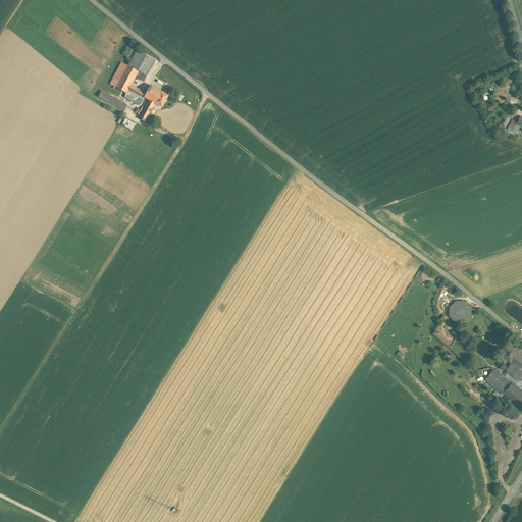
[(155,60),(137,50),(132,58),(151,68),(155,60)]
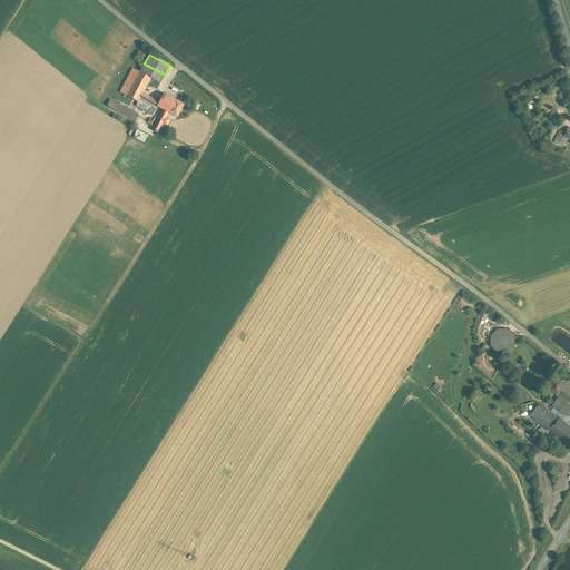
[(165,75),(144,64),(139,71),(151,78),(160,82),(165,75)]
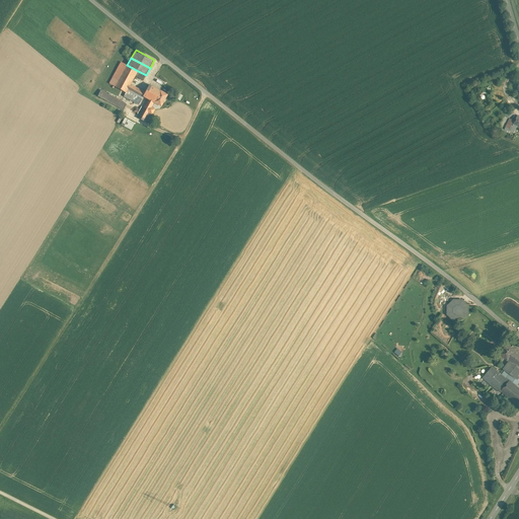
[(127,65),(121,62),(109,83),(115,86),(127,65)]
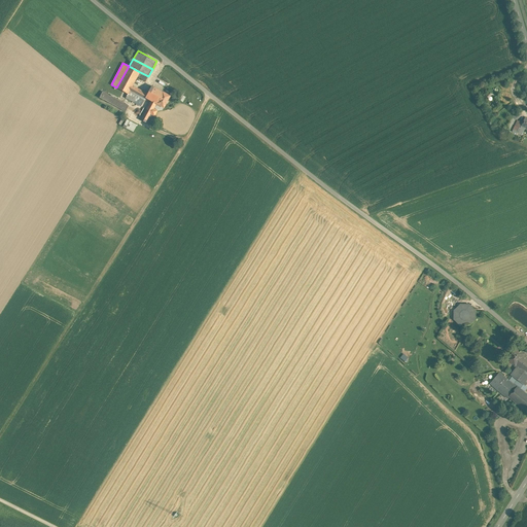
[(129,66),(116,88),(128,94),(132,85),(137,77),(140,72),(129,66)]
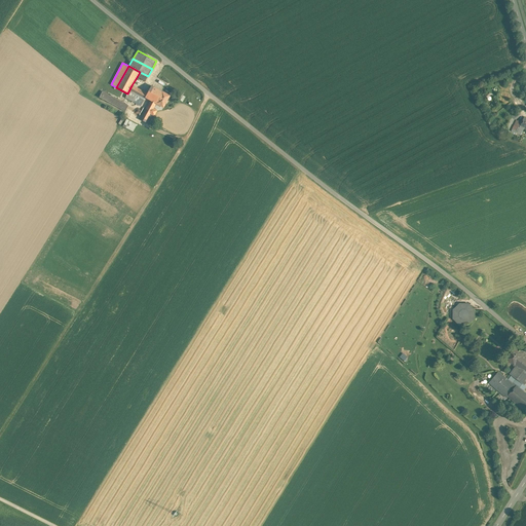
[(148,76),(140,72),(137,77),(145,81),(148,76)]
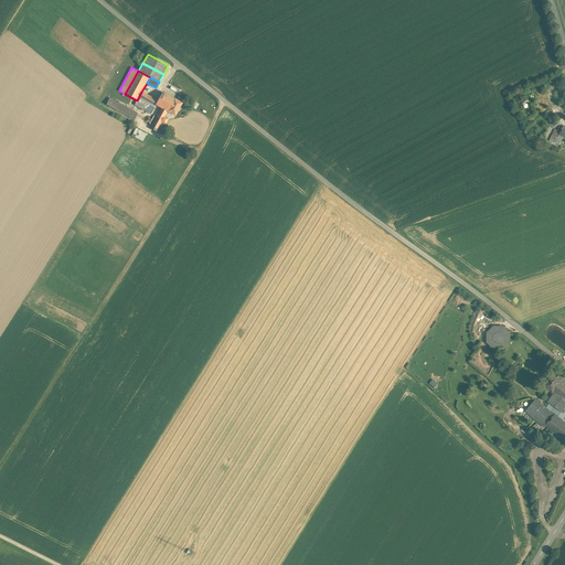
[(173,98),(162,92),(158,100),(141,92),(137,100),(135,105),(151,114),(155,107),(156,105),(161,108),(150,128),(160,134),(169,118),(164,116),(167,112),(173,98)]
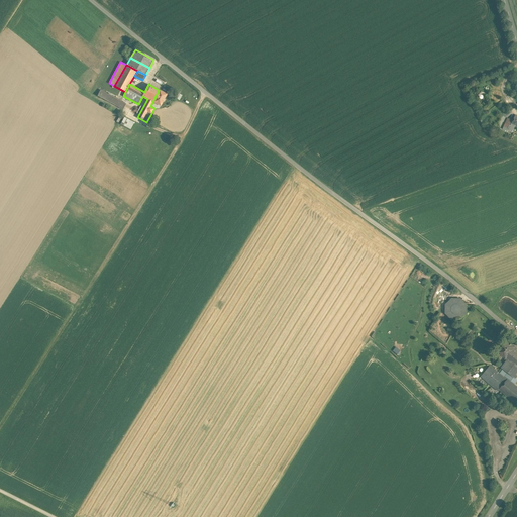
[(126,104),(100,90),(97,95),(123,109),(126,104)]
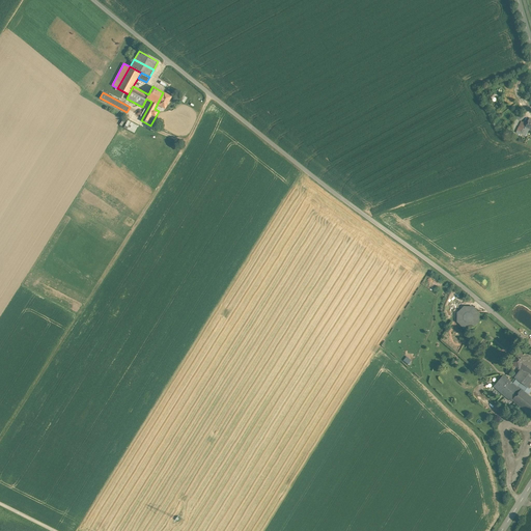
[(171,96),(163,92),(157,105),(165,109),(167,104),(168,104),(169,102),(168,102),(171,96)]
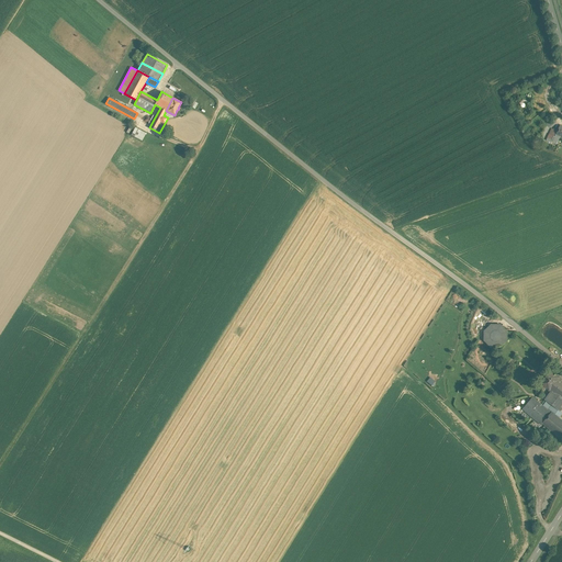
[(135,126),(131,135),(142,139),(146,132),(135,126)]
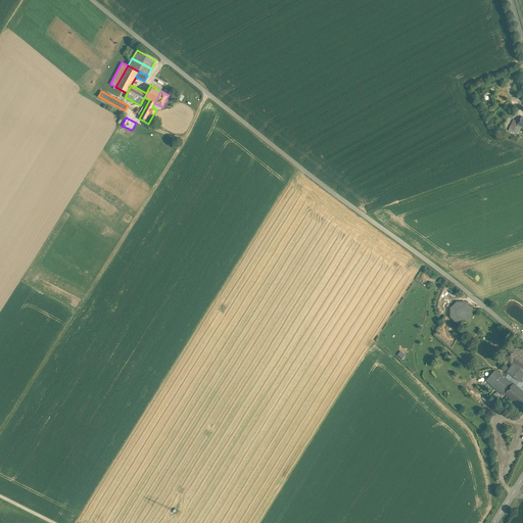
[(517,128),(515,127),(514,131),(513,132),(518,134),(521,128),(517,126),(517,128)]
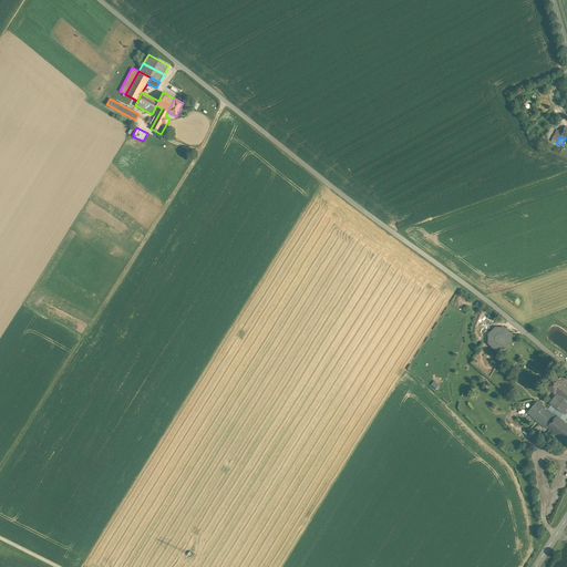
[(512,334),(505,328),(496,328),(488,334),(488,343),(495,350),(505,350),(512,344),(512,334)]
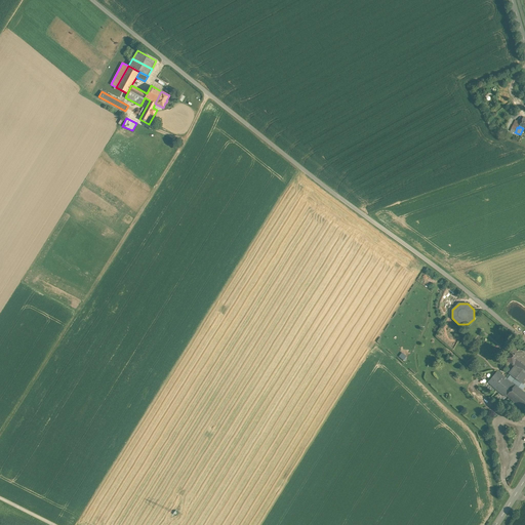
[(515,347),(506,359),(508,360),(505,363),(508,365),(511,362),(514,365),(521,355),(522,353),(518,350),(519,349),(515,347)]
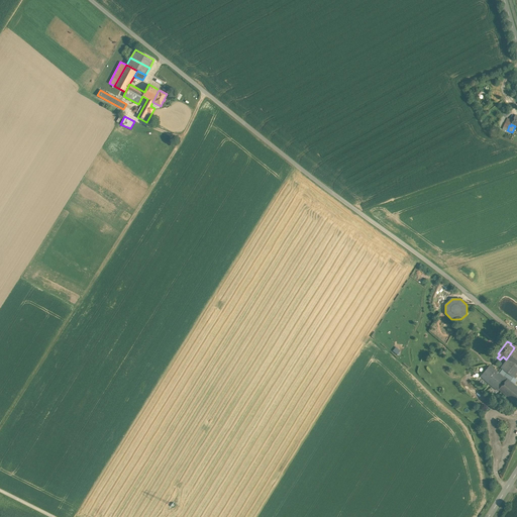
[(396,346),(393,350),(398,354),(401,350),(396,346)]
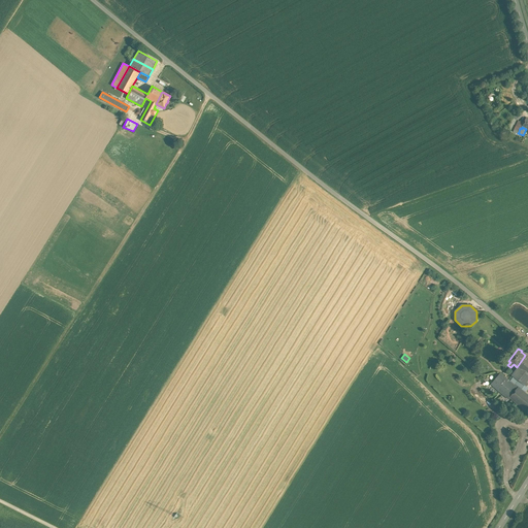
[(527,360),(524,357),(517,367),(518,368),(527,375),(527,360)]
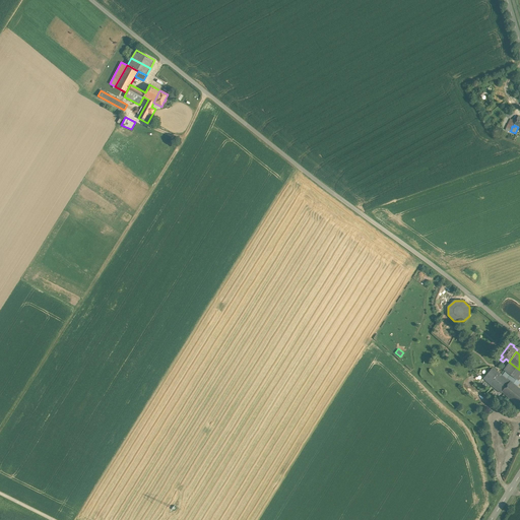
[(519,377),(519,370),(510,363),(505,370),(518,380),(519,377)]
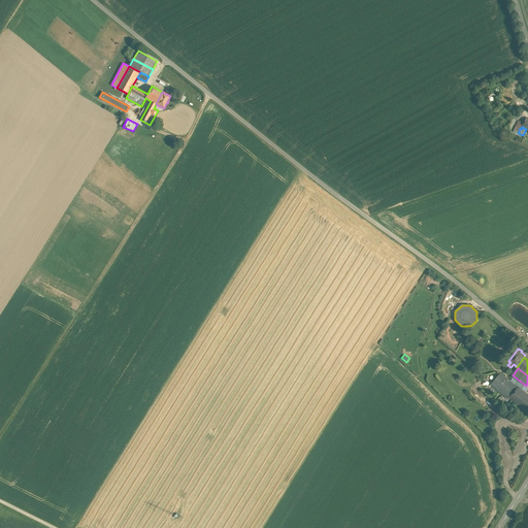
[(518,388),(500,374),(491,385),(508,399),(509,398),(518,388)]
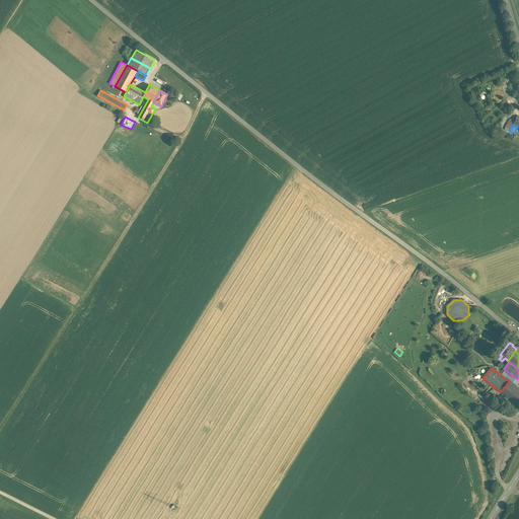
[(518,388),(511,381),(509,381),(501,391),(518,405),(518,388)]
